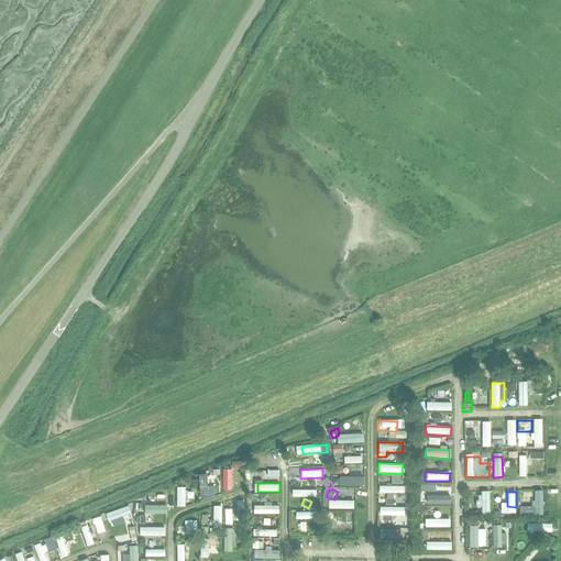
[(353,509),(354,501),(331,499),(331,508),(353,509)]
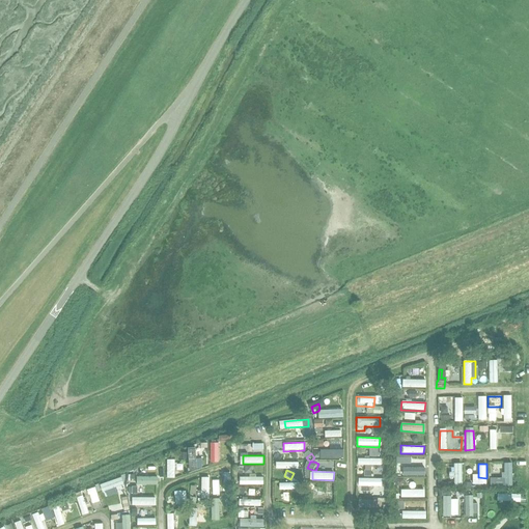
[(298,475),(295,479),(301,483),(304,478),(298,475)]
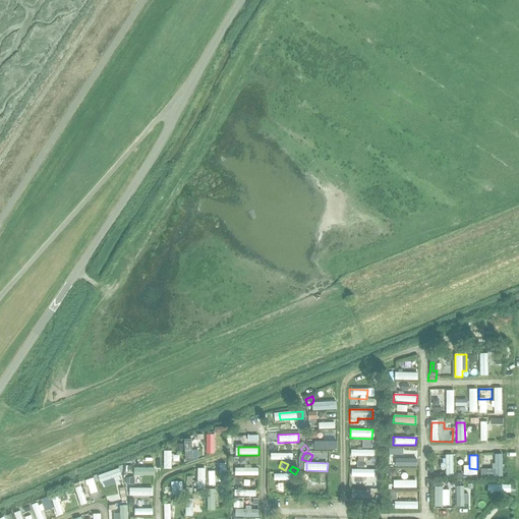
[(108,483),(120,479),(117,471),(106,475),(108,483)]
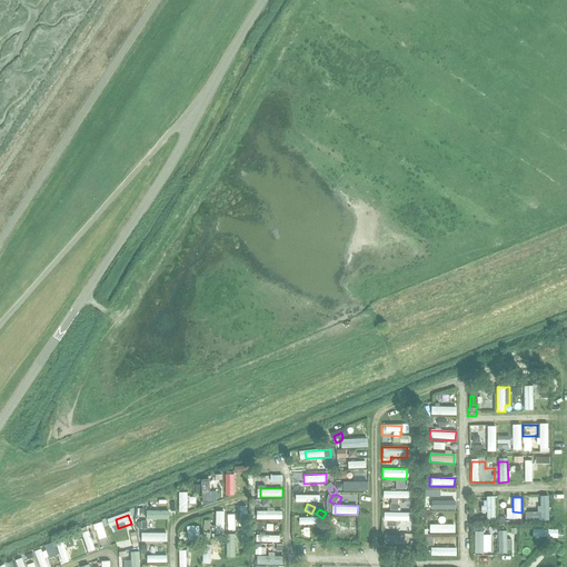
[(429,533),(456,533),(456,524),(429,525),(429,533)]
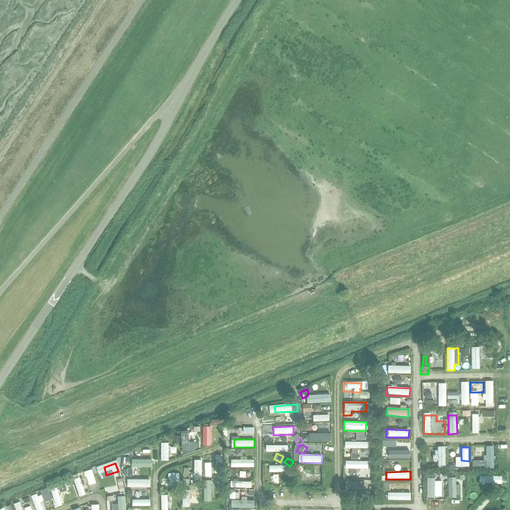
[(94,472),(86,474),(87,479),(89,479),(91,487),(98,485),(94,472)]
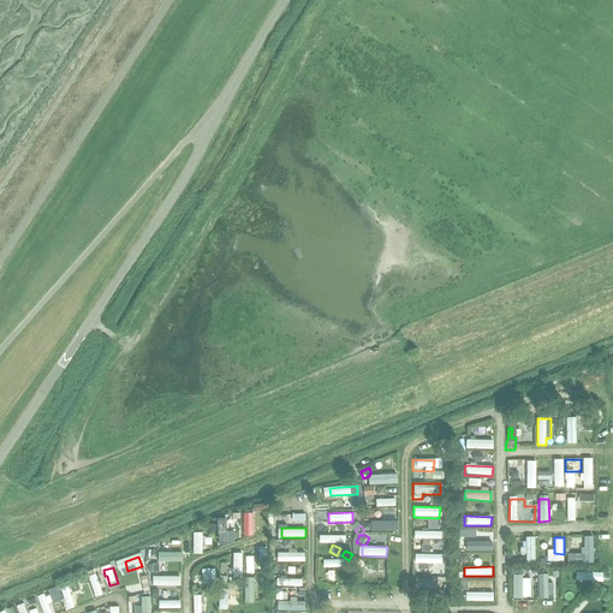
[(203,569),(203,583),(215,583),(215,569),(203,569)]
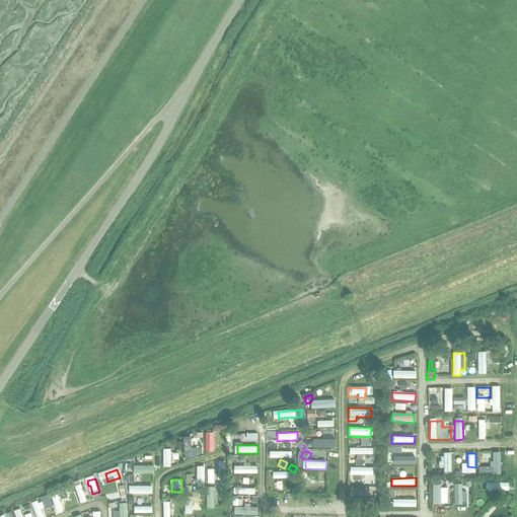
[(475,491),(483,489),(481,483),(474,484),(475,491)]
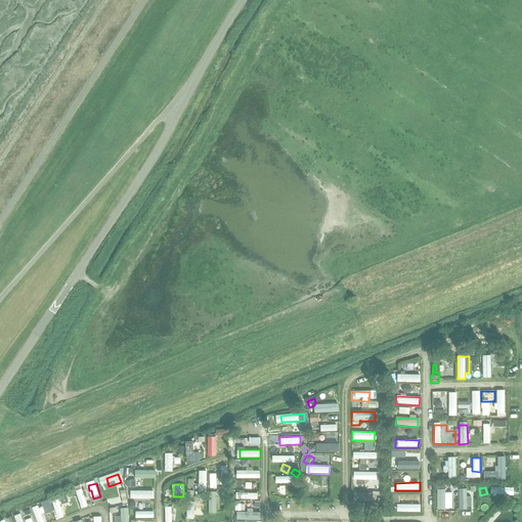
[(81,508),(88,506),(82,488),(75,490),(81,508)]
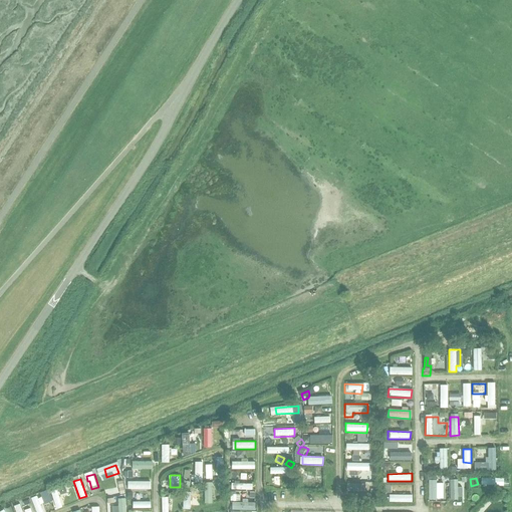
[(152,489),(152,481),(131,481),(131,489),(152,489)]
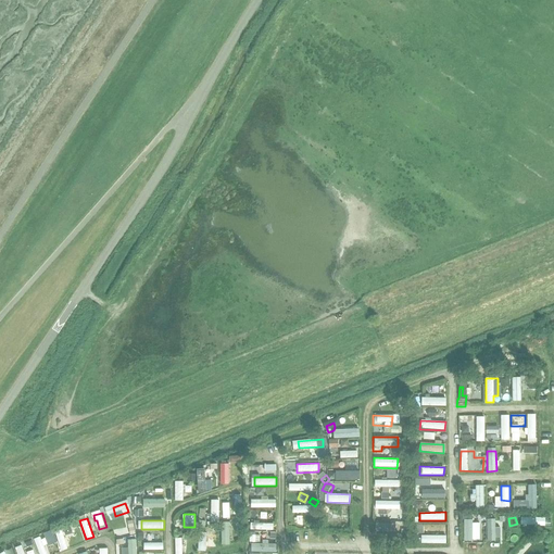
[(222,523),(221,543),(229,544),(230,523),(222,523)]
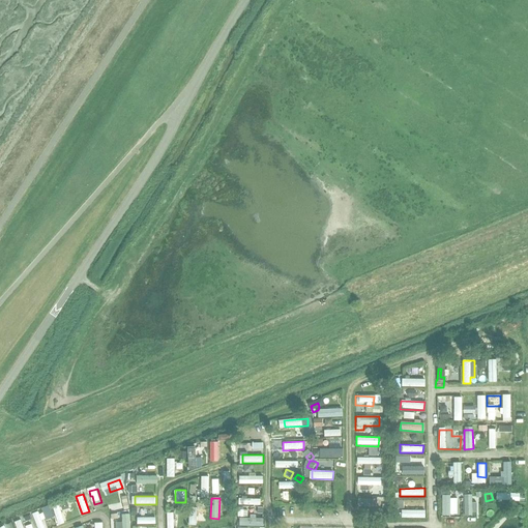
[(359,498),(359,506),(374,506),(374,498),(359,498)]
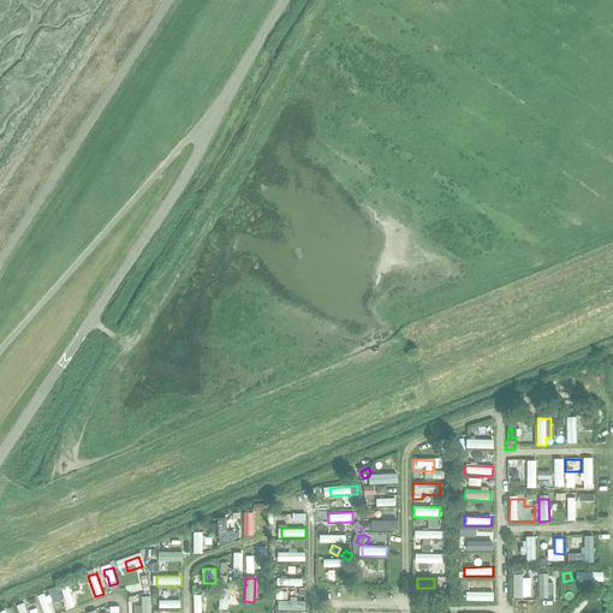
[(539,588),(553,588),(552,578),(539,578),(539,588)]
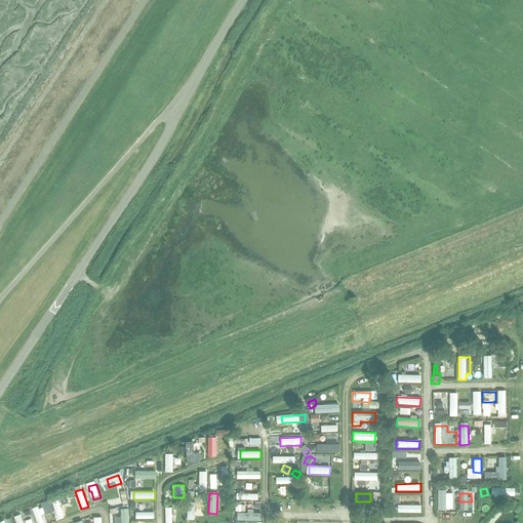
[(439,511),(450,511),(451,495),(439,495),(439,511)]
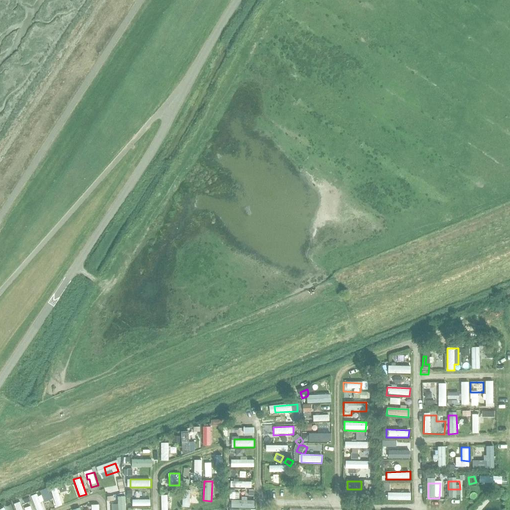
[(108,495),(118,492),(117,485),(107,488),(108,495)]
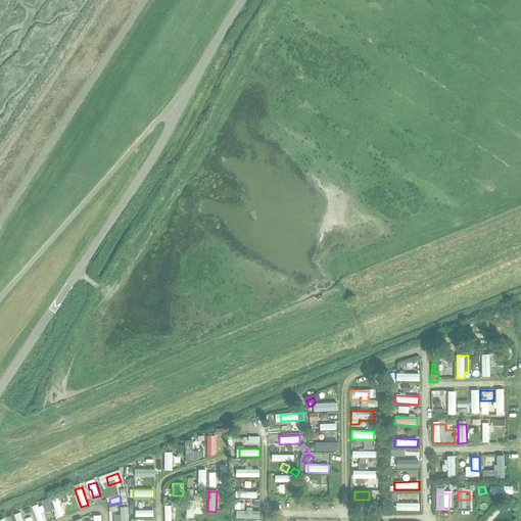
[(51,501),(43,504),(48,515),(55,512),(51,501)]
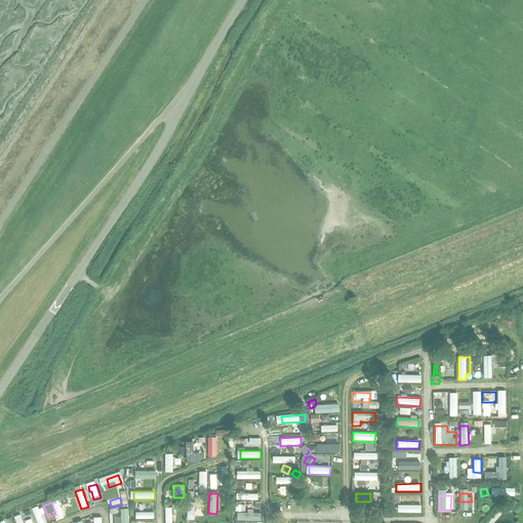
[(187,519),(202,519),(203,506),(188,505),(187,519)]
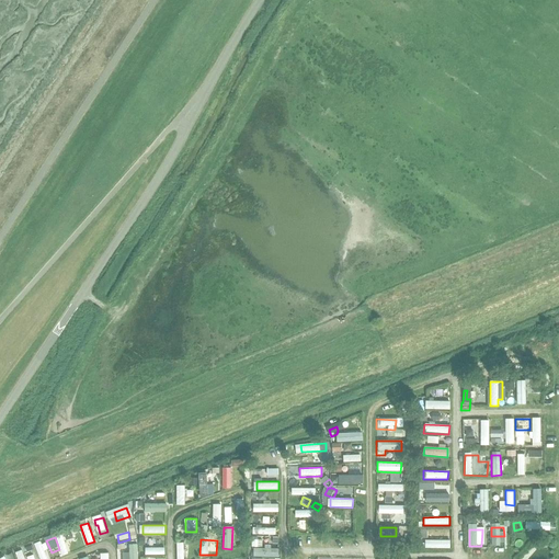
[(47,558),(44,545),(37,546),(40,558),(47,558)]
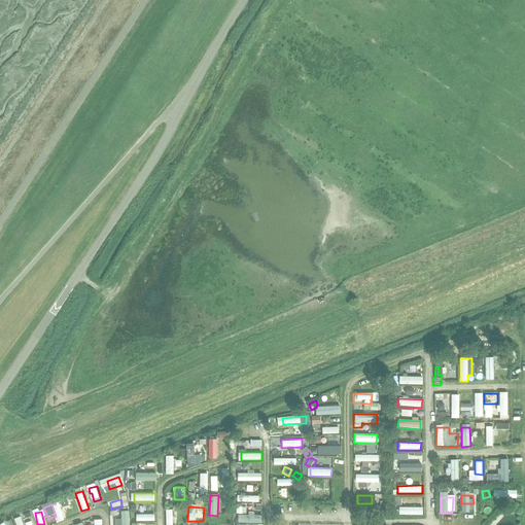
[(244,523),(260,523),(260,516),(244,515),(244,523)]
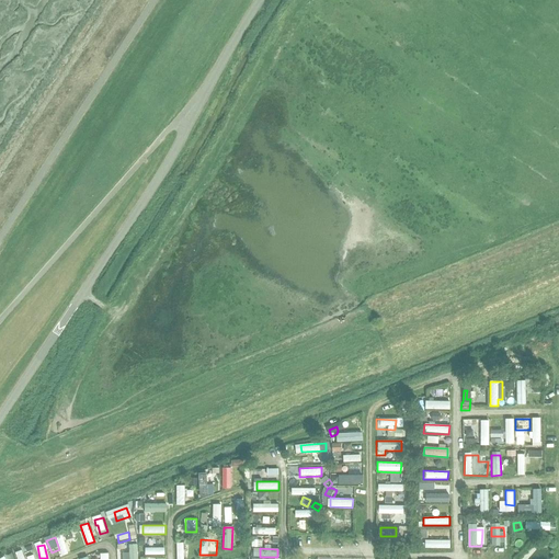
[(24,558),(22,549),(14,552),(16,558),(24,558)]
